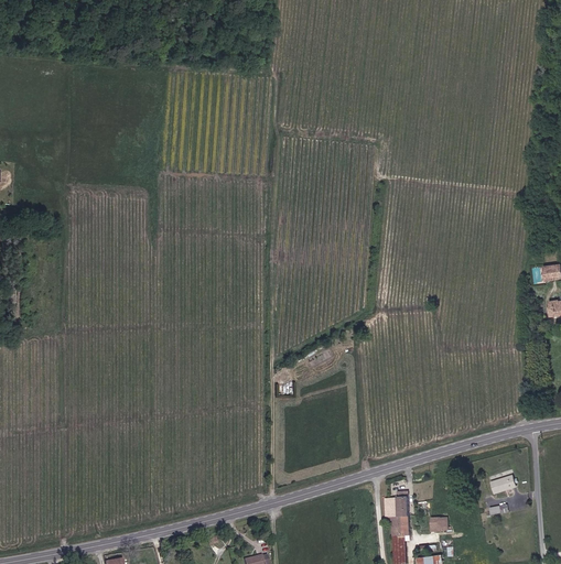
[(559,264),(541,268),(543,281),(560,279),(559,264)]
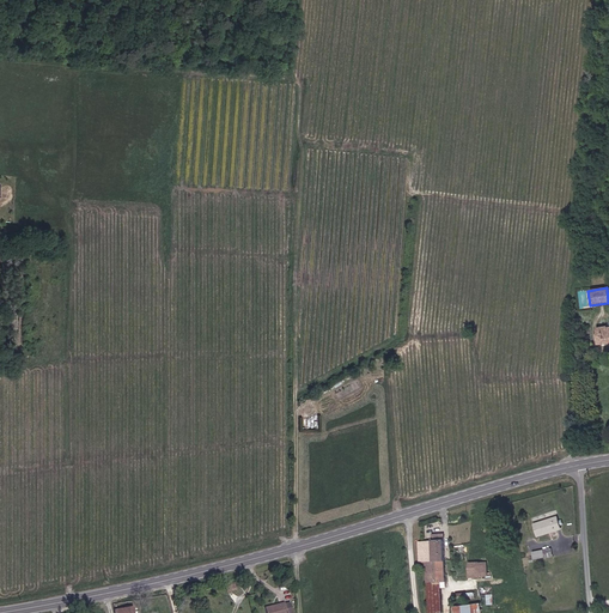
[(561,526),(555,514),(537,522),(531,525),(537,538),(539,536),(561,526)]
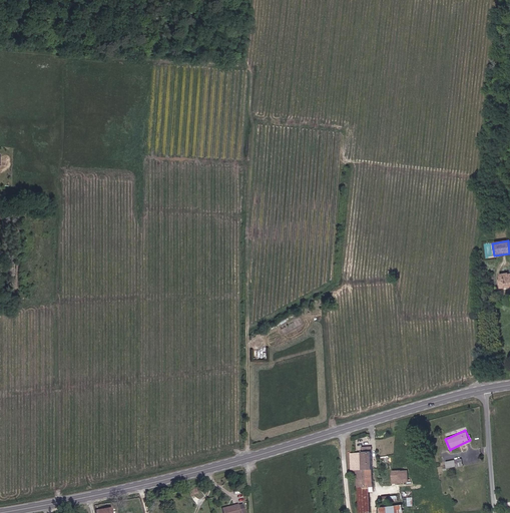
[(369,512),(369,508),(368,495),(371,495),(369,458),(363,458),(362,453),(353,453),(352,459),(350,460),(351,478),(359,478),(359,484),(358,484),(359,509),(359,512),(369,512)]
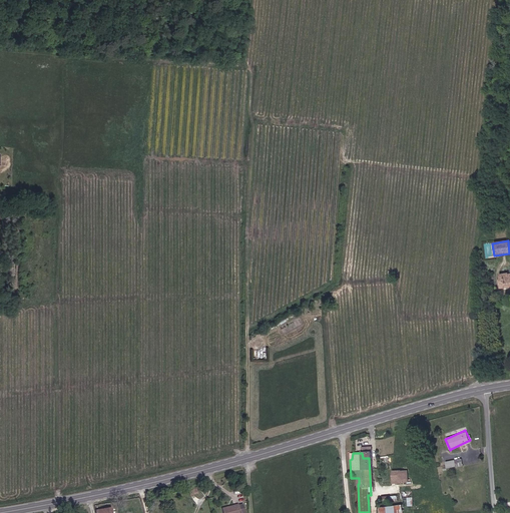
[(446,462),(448,466),(449,469),(456,465),(453,459),(446,462)]
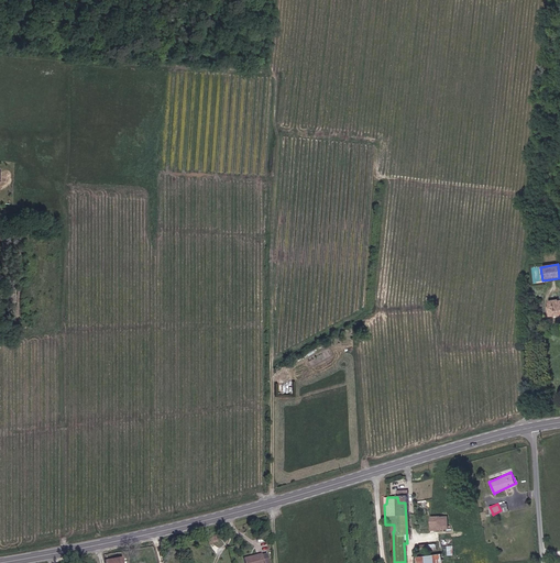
[(430,531),(446,530),(445,516),(430,517),(430,531)]
